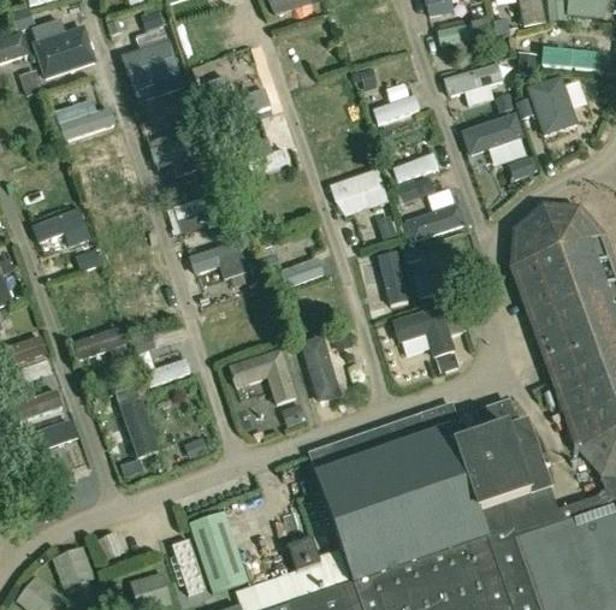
[(268,0),(273,15),(309,5),(308,0),(268,0)]
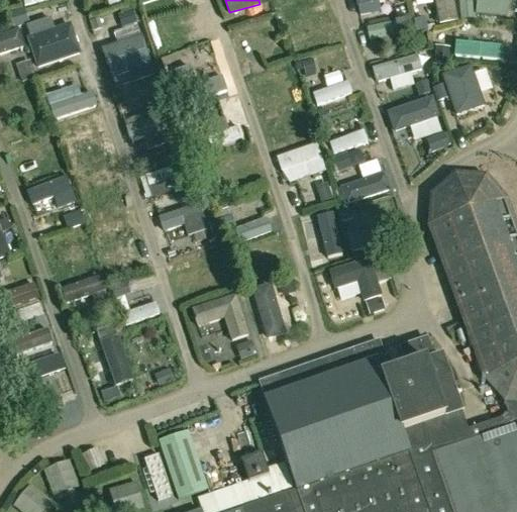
[(435,0),(439,21),(455,18),(452,0),(435,0)]
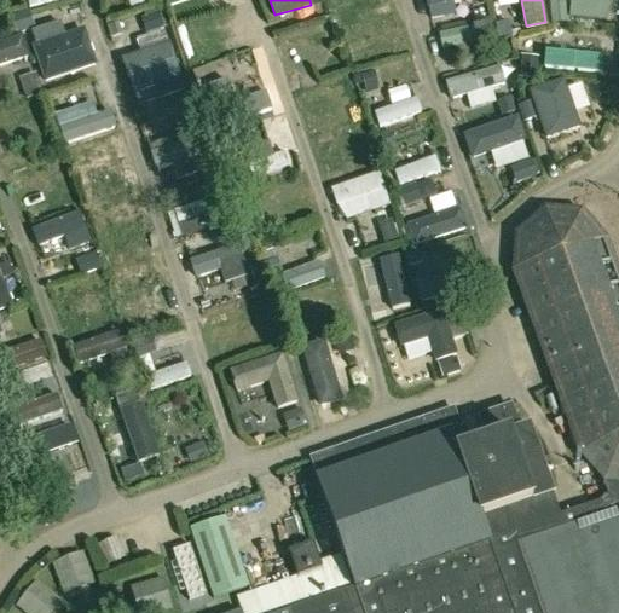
[(571,0),(570,16),(603,18),(605,0),(571,0)]
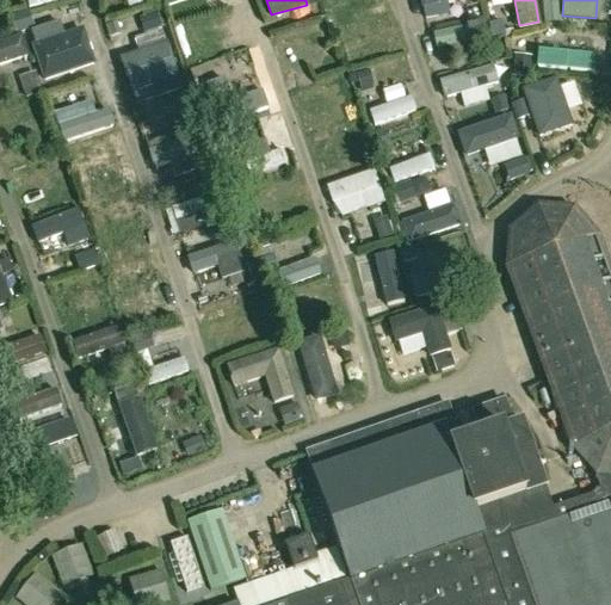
[(363,11),(340,13),(343,29),(364,26),(363,11)]
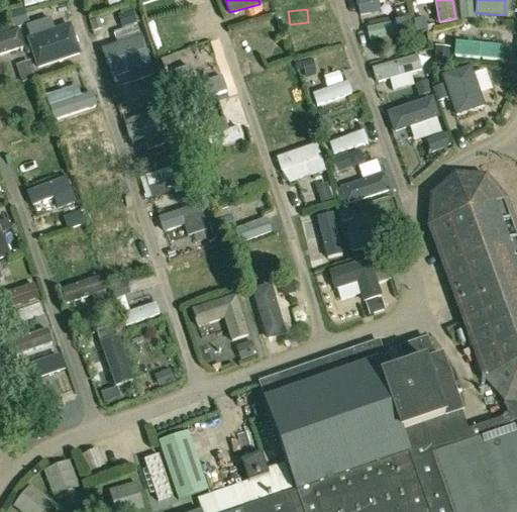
[(69,21),(54,26),(49,16),(27,23),(31,34),(28,35),(38,64),(79,49),(69,21)]
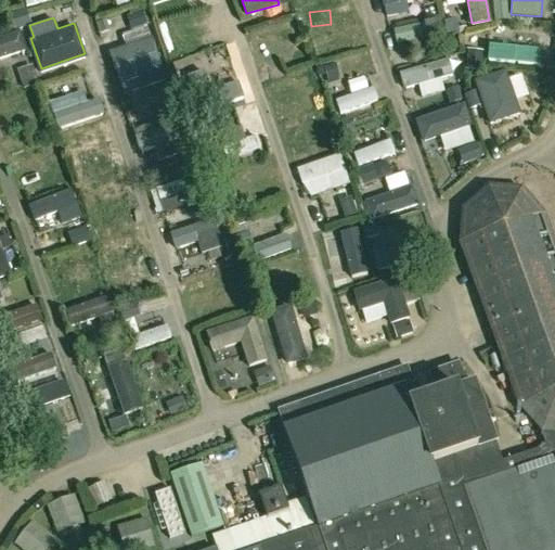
[(423,21),(396,27),(399,41),(405,40),(426,35),(428,37),(440,35),(437,20),(424,22),(423,21)]
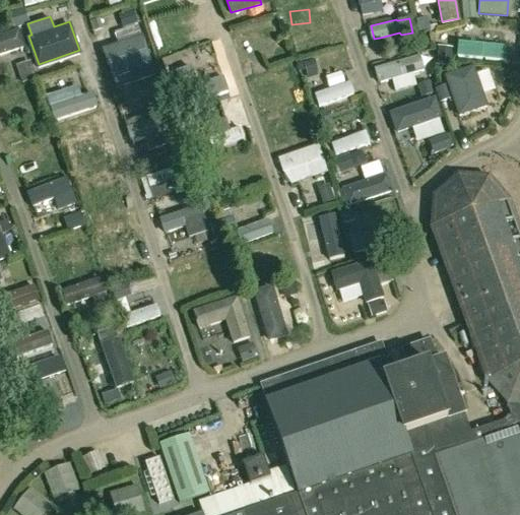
[(0,52),(23,45),(18,27),(0,33),(0,52)]
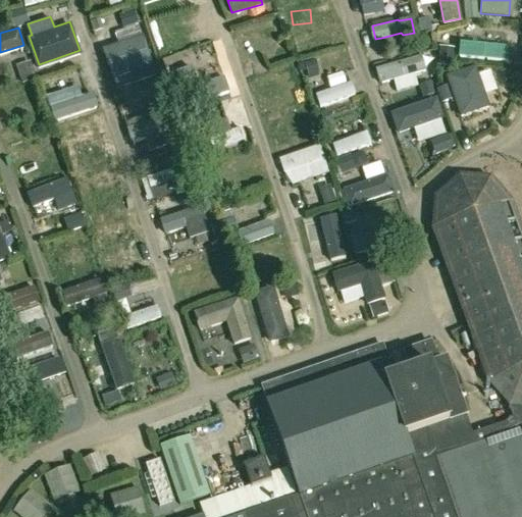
[(143,34),(143,35),(119,42),(103,48),(112,72),(128,66),(134,80),(156,71),(143,34)]
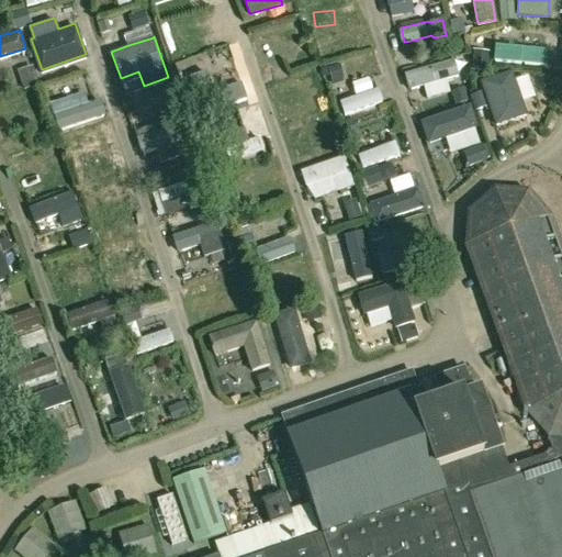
[(543,63),(544,47),(496,43),(495,58),(543,63)]
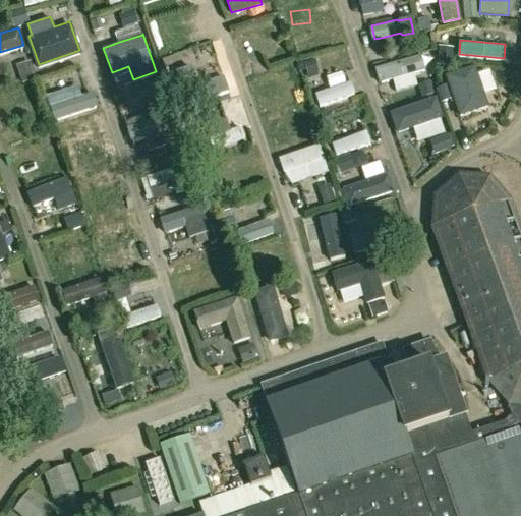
[(276,63),(293,58),(290,49),(273,54),(276,63)]
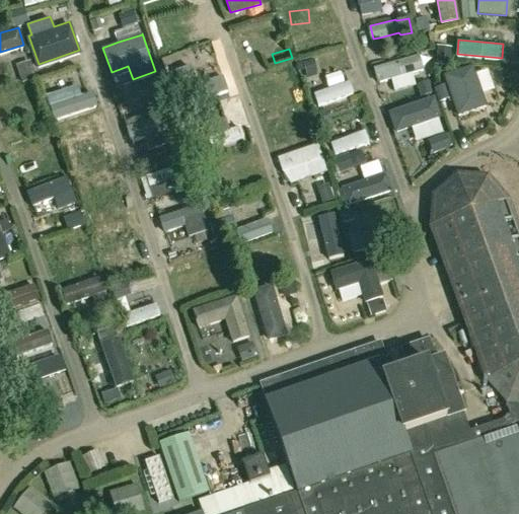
[(392,76),(412,70),(423,67),(419,53),(375,66),(379,80),(392,76)]
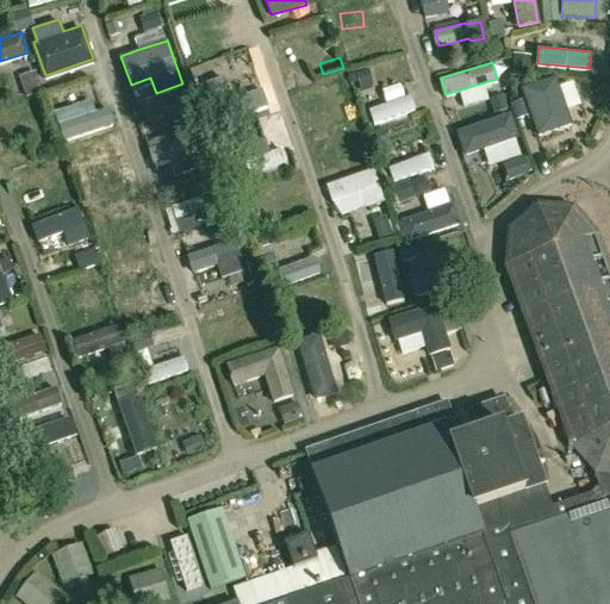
[(522,87),(539,134),(570,123),(553,76),(522,87)]
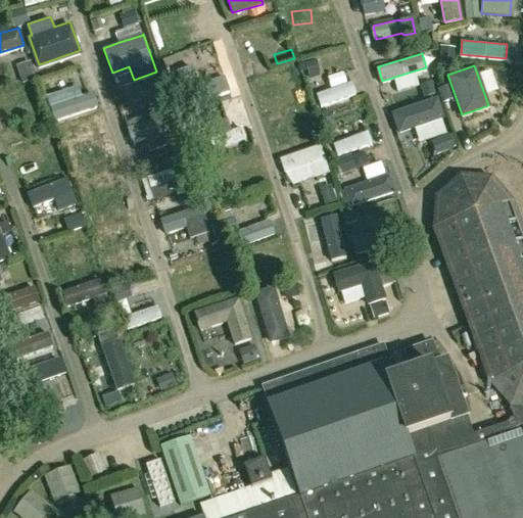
[(351,80),(316,92),(320,104),(355,92),(351,80)]
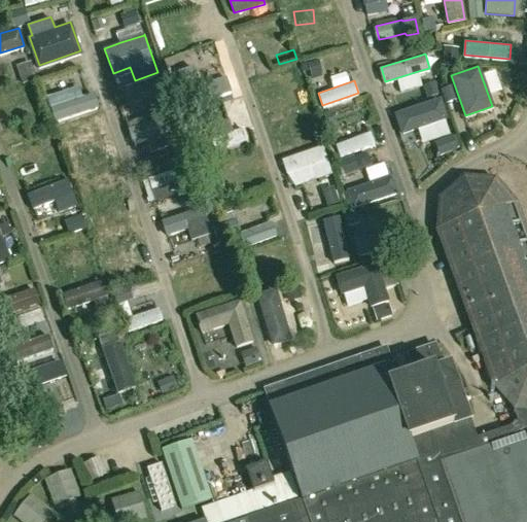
[(92,92),(49,105),(55,120),(97,106),(92,92)]
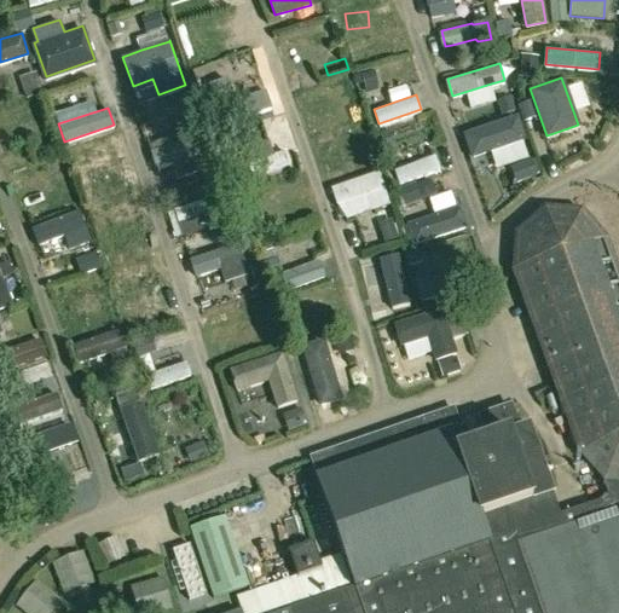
[(491,149),(522,138),(525,138),(516,115),(464,133),(473,156),(491,149)]
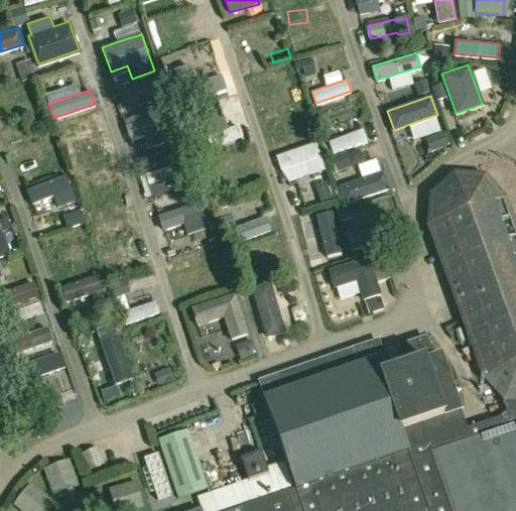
[(144,134),(164,127),(176,123),(172,110),(128,125),(132,138),(144,134)]
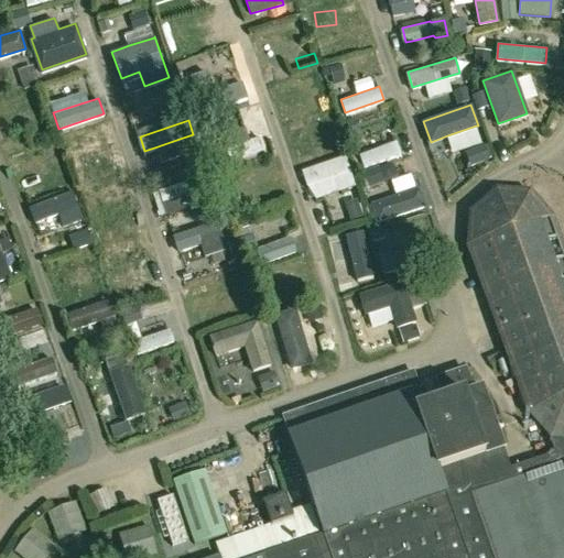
[(78,153),(91,149),(85,130),(73,134),(78,153)]
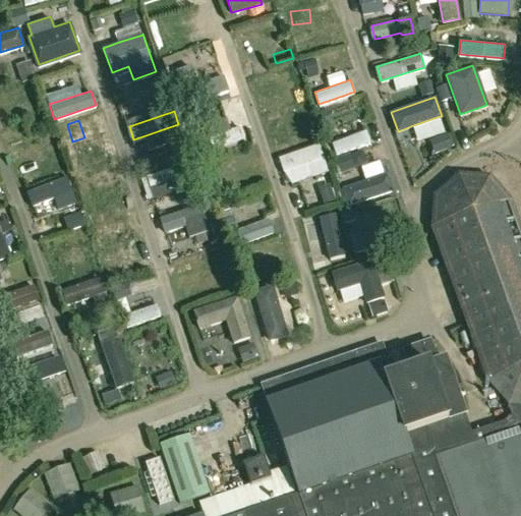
[(240,124),(229,128),(206,134),(210,148),(244,137),(240,124)]
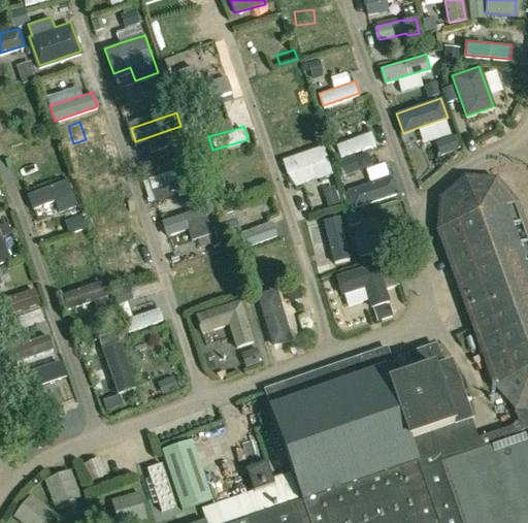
[(336,142),(340,155),(374,141),(370,130),(336,142)]
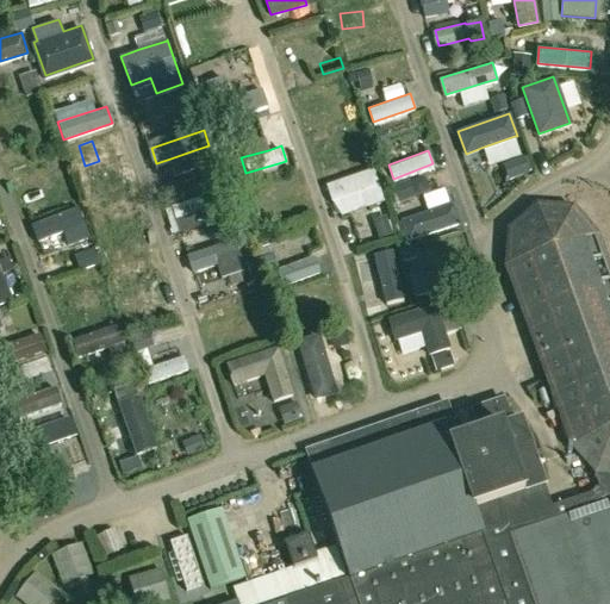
[(206,182),(221,178),(216,161),(201,166),(206,182)]
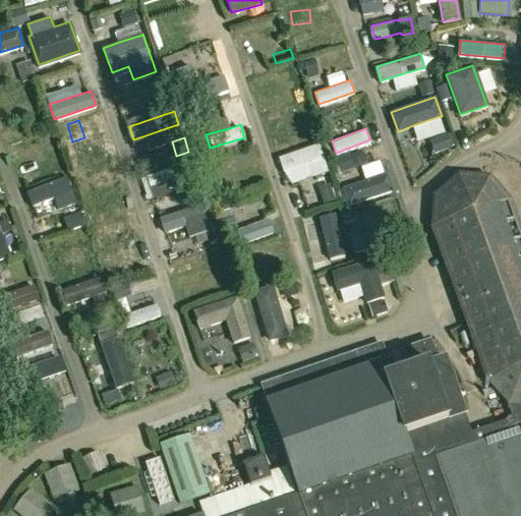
[(285,171),(323,158),(324,158),(319,141),(280,155),(285,171)]
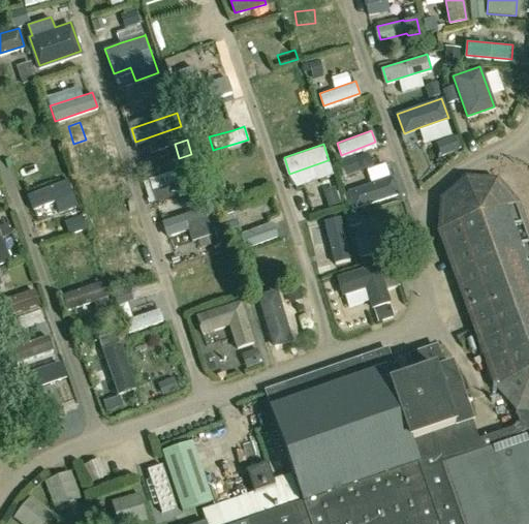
[(338,159),(342,174),(361,167),(361,166),(372,162),(368,150),(356,154),(356,153),(338,159)]
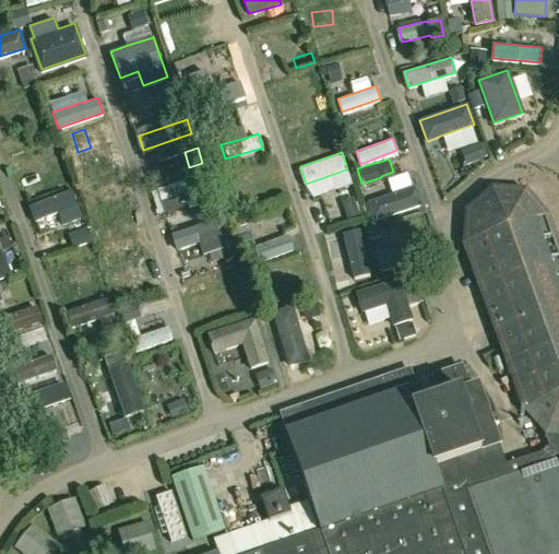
[(162,202),(205,186),(200,172),(157,188),(162,202)]
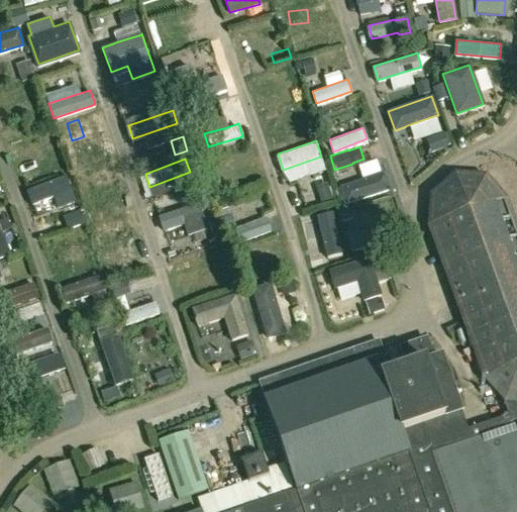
[(389,188),(384,171),(341,185),(347,202),(389,188)]
